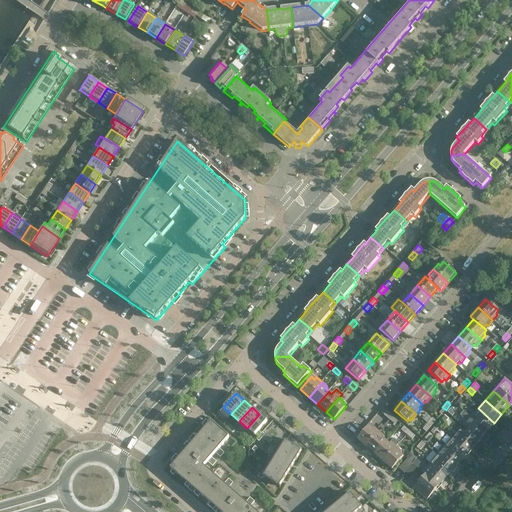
[(441,415),(446,410),(442,407),(437,412),(441,415)]
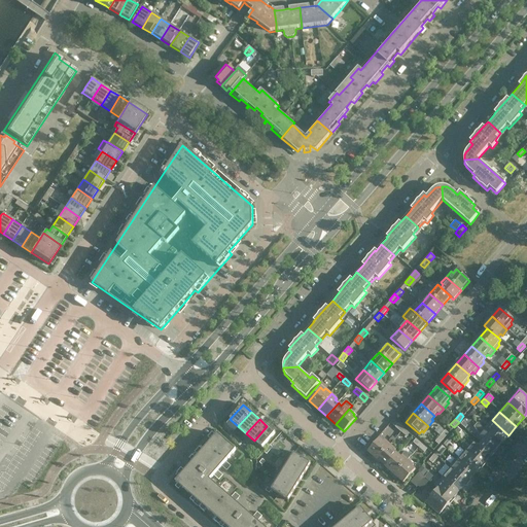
[(508,435),(492,420),(484,429),(500,444),(508,435)]
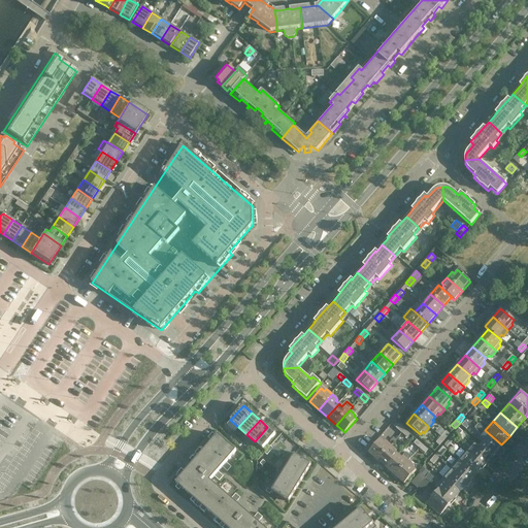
[(482,443),(480,447),(474,442),(466,452),(483,466),(501,444),(485,430),(479,424),(474,428),(480,436),(477,439),(482,443)]
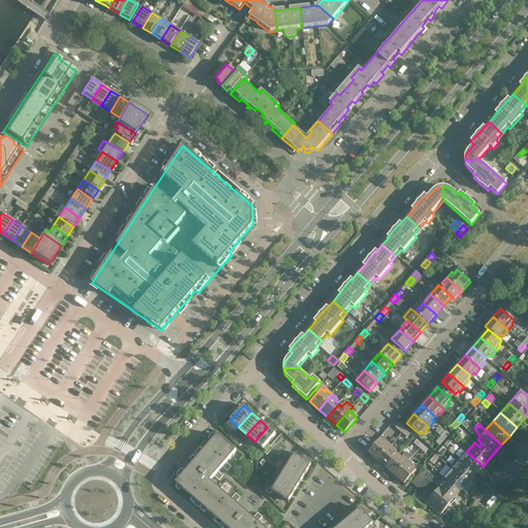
[(267,427),(255,441),(263,449),(266,451),(267,450),(269,447),(266,444),(275,434),(267,427)]
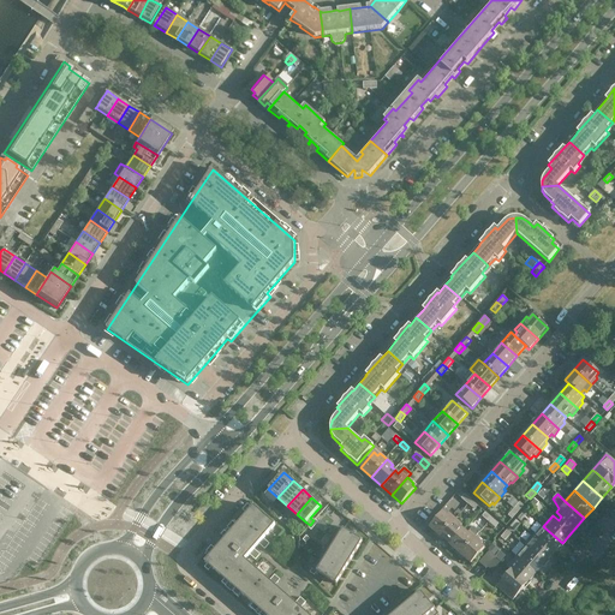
[(471,500),(467,505),(475,511),(478,506),(471,500)]
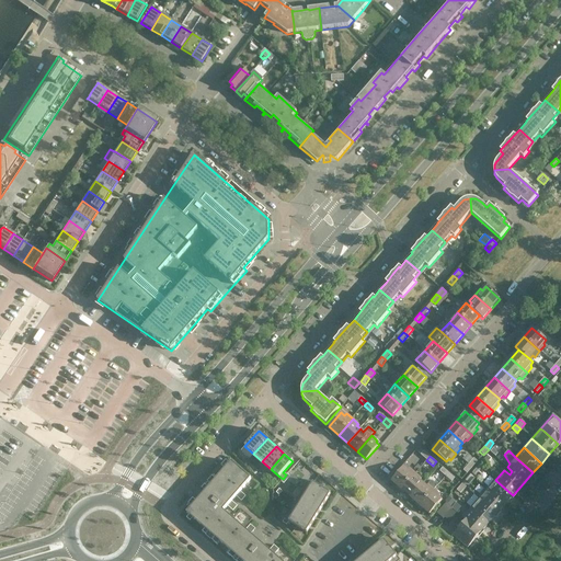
[(473,459),(468,465),(472,468),(478,461),(473,459)]
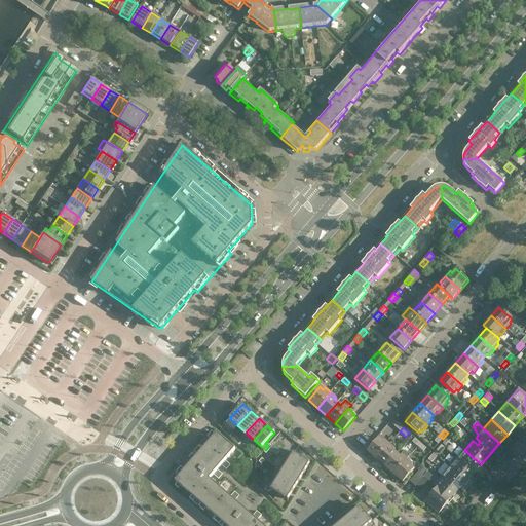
[(217,433),(185,471),(175,481),(226,525),(263,525),(257,520),(262,515),(257,511),(253,516),(235,501),(239,496),(234,492),(230,497),(210,479),(214,475),(219,479),(223,475),(218,470),(221,465),(226,470),(230,465),(225,460),(235,449),(218,434),(217,433)]
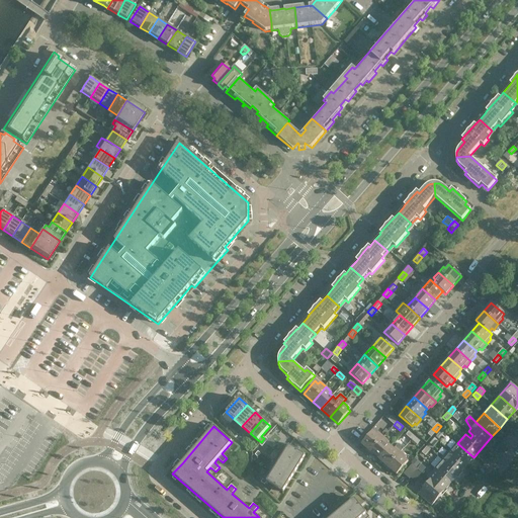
[(431,437),(436,432),(432,429),(428,435),(431,437)]
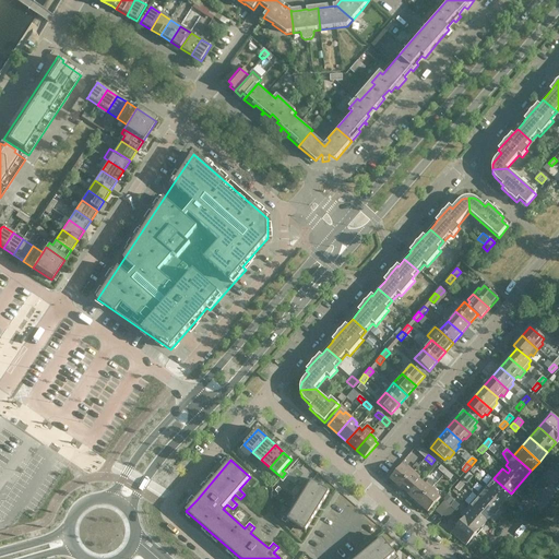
[(477,463),(471,472),(474,474),(480,466),(477,463)]
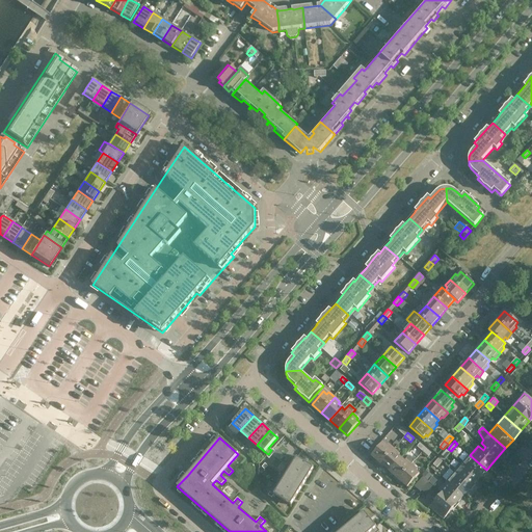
[(380,463),(394,449),(388,444),(387,446),(382,443),(371,456),(380,463)]
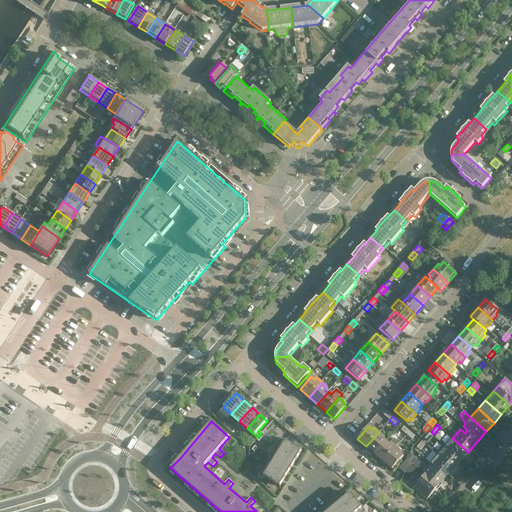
[(401,430),(406,435),(409,431),(404,427),(401,430)]
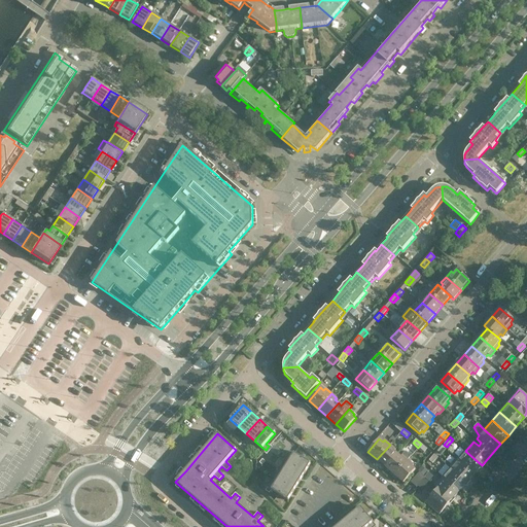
[(427,449),(421,444),(418,448),(424,452),(427,449)]
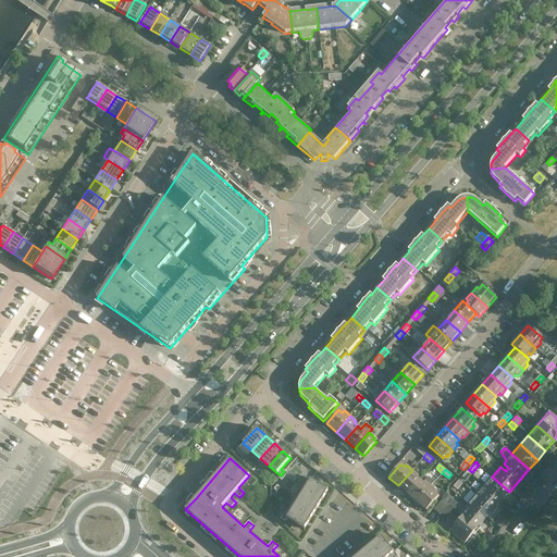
[(398,485),(408,494),(420,480),(417,477),(418,475),(412,470),(398,485)]
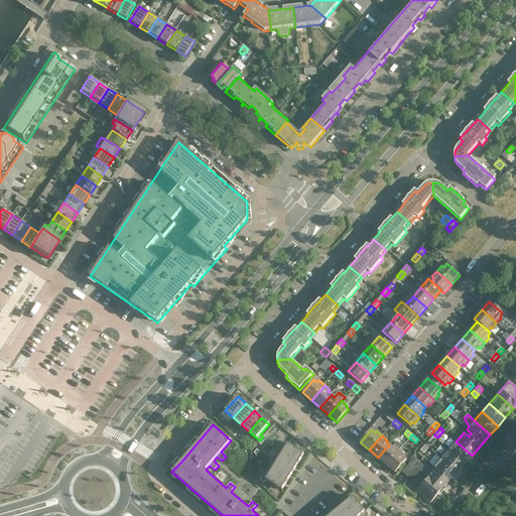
[(436,439),(433,436),(428,441),(431,444),(436,439)]
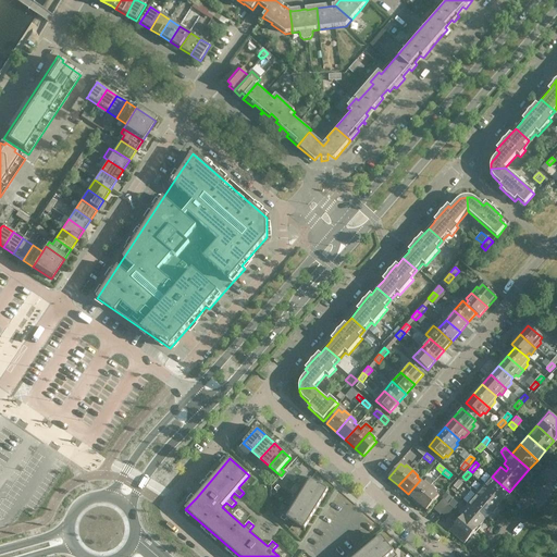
[(307,477),(300,486),(322,500),(329,491),(307,477)]
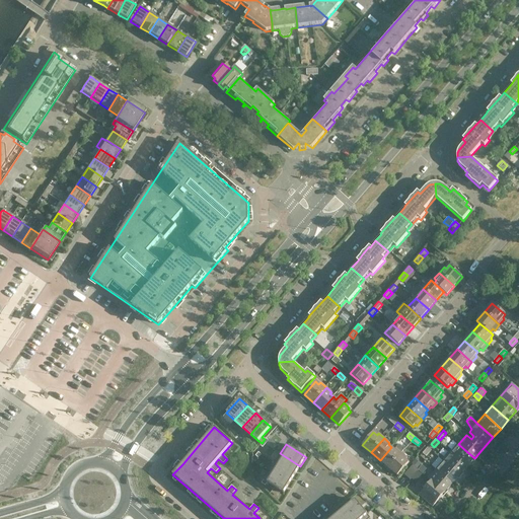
[(451,452),(467,466),(474,458),(458,444),(451,452)]
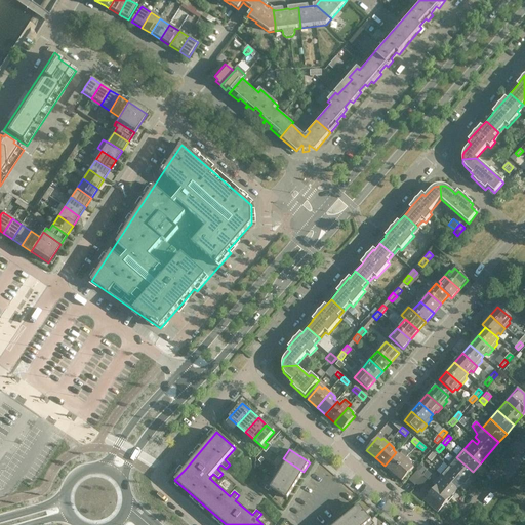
[(406,458),(408,455),(403,450),(399,455),(396,452),(385,466),(393,473),(406,458)]
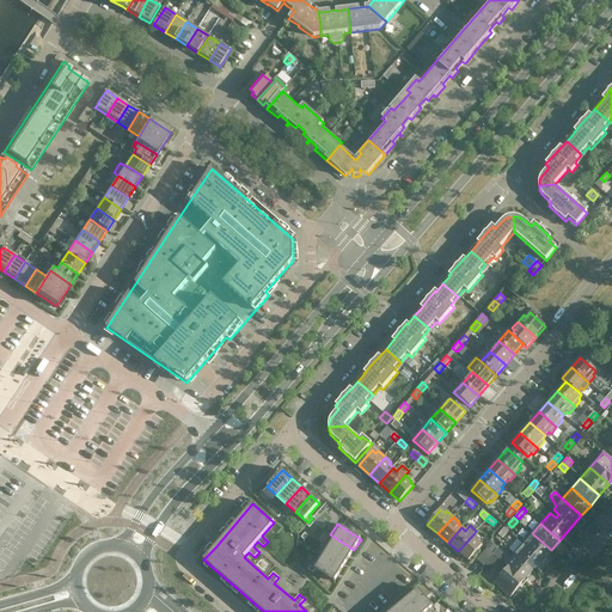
[(505,528),(499,534),(503,538),(508,532),(505,528)]
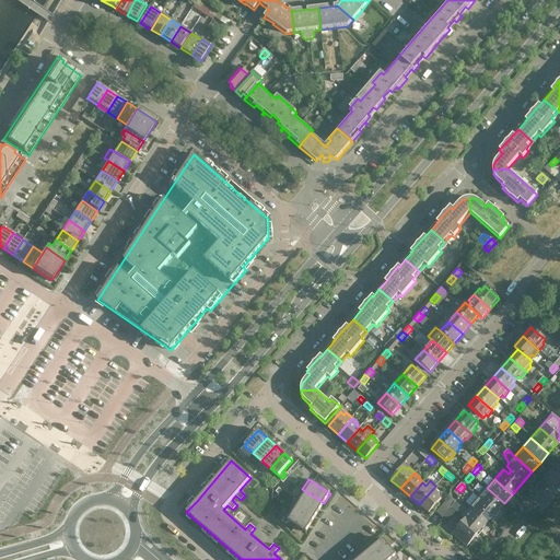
[(478,498),(497,513),(504,503),(487,488),(478,498)]
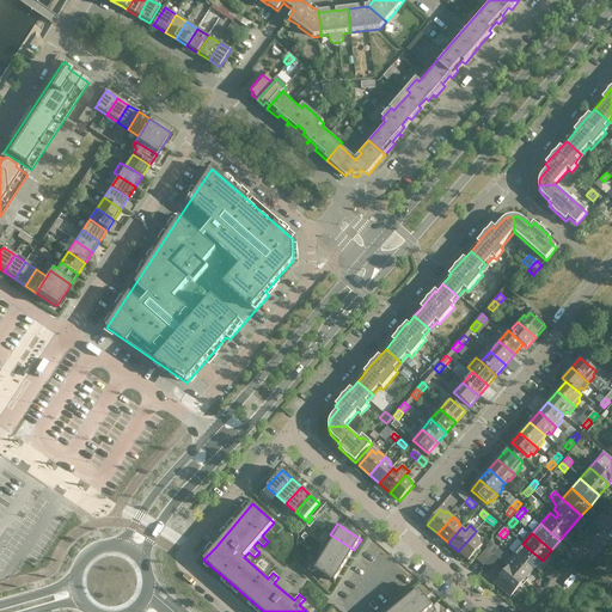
[(330,534),(324,545),(348,560),(354,550),(330,534)]
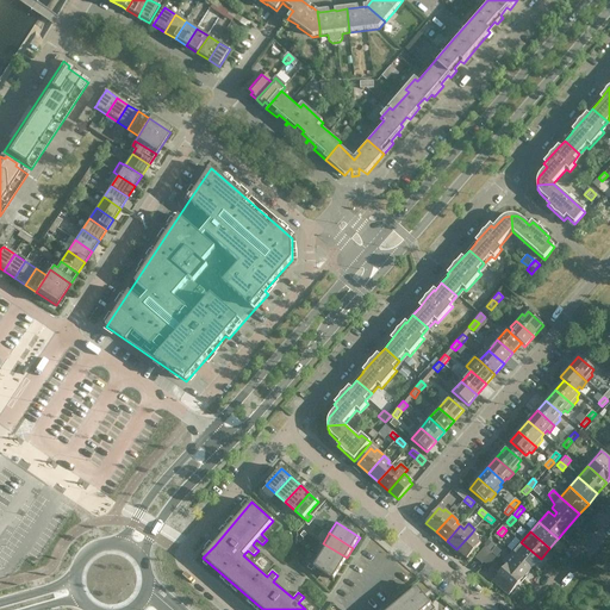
[(456,549),(467,559),(480,543),(477,540),(479,539),(472,533),(456,549)]
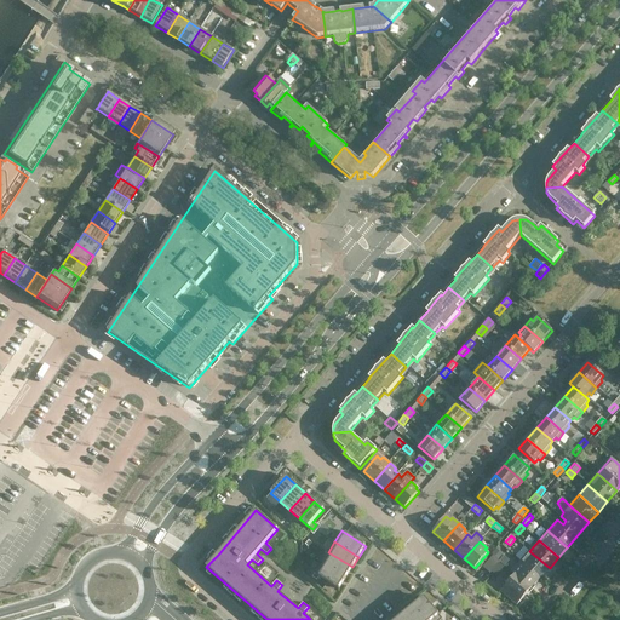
[(497,550),(492,555),(493,556),(499,561),(503,555),(497,550)]
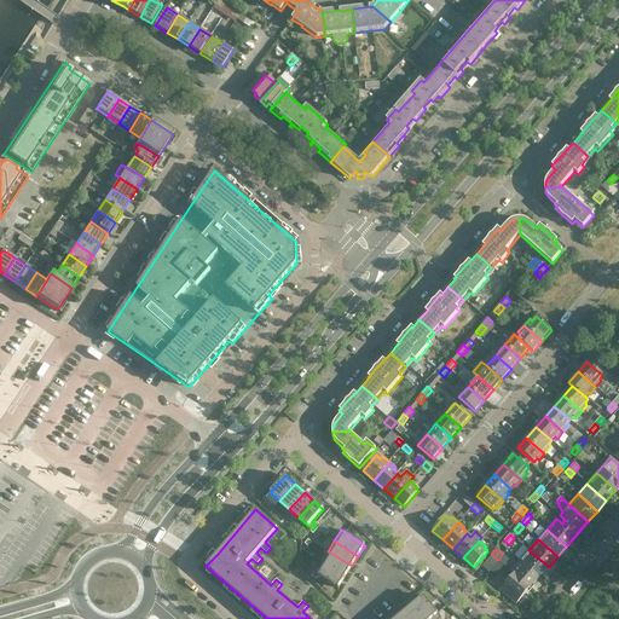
[(520,560),(539,578),(549,567),(528,550),(520,560)]
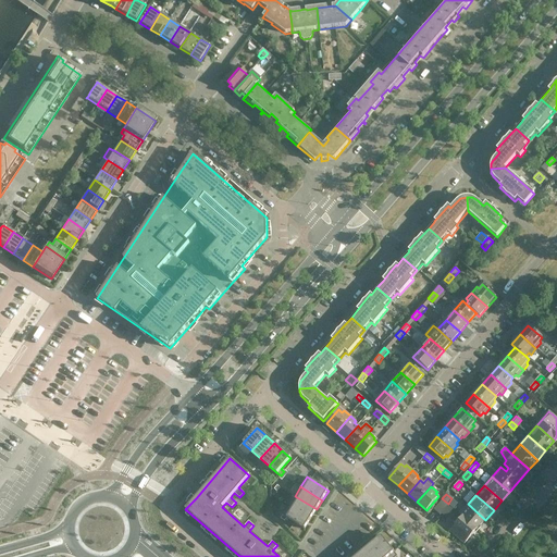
[(295,496),(288,506),(310,519),(317,509),(295,496)]
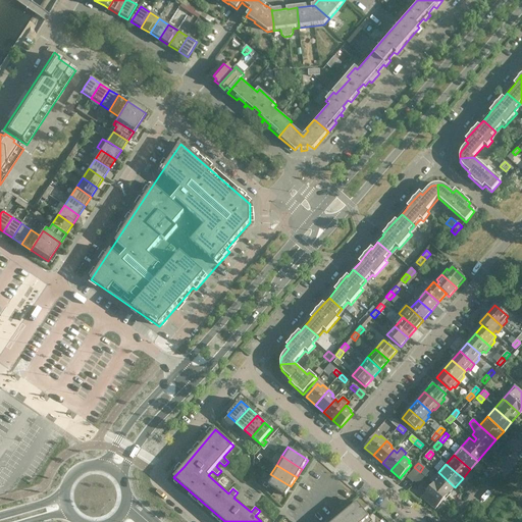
[(412,483),(421,473),(420,473),(420,472),(415,468),(407,478),(412,483)]
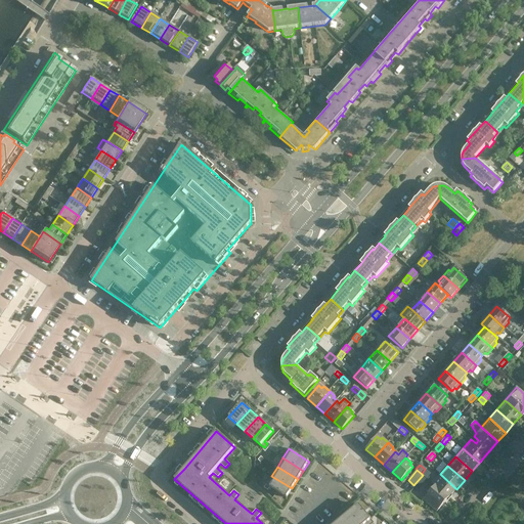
[(435,486),(435,485),(449,497),(456,489),(440,474),(432,483),(435,486)]
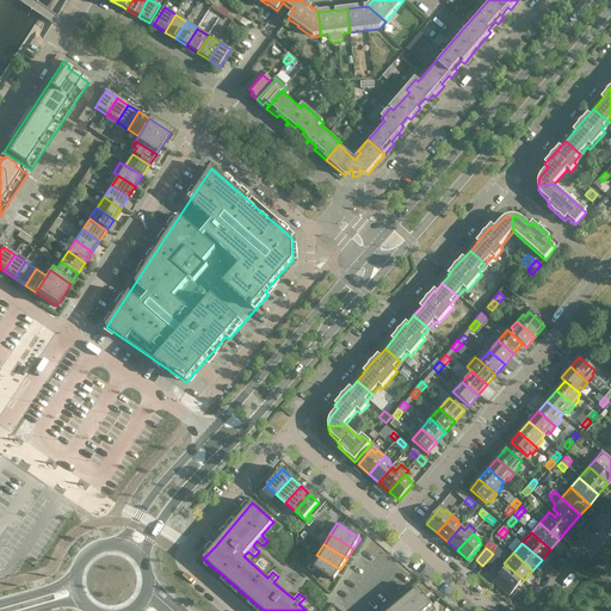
[(316,555),(308,569),(313,572),(314,568),(334,580),(340,569),(316,555)]
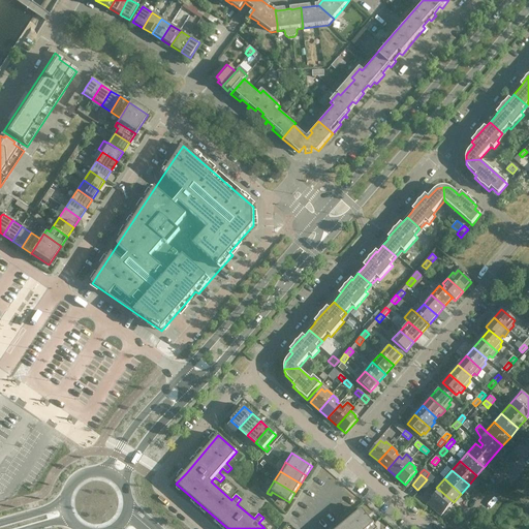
[(454,502),(439,490),(439,491),(427,504),(441,517),(454,502)]
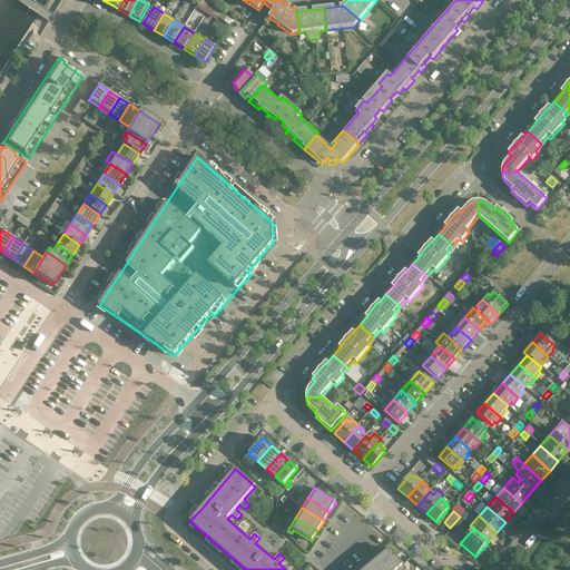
[(390,549),(381,556),(392,569),(405,569),(406,569),(390,549)]
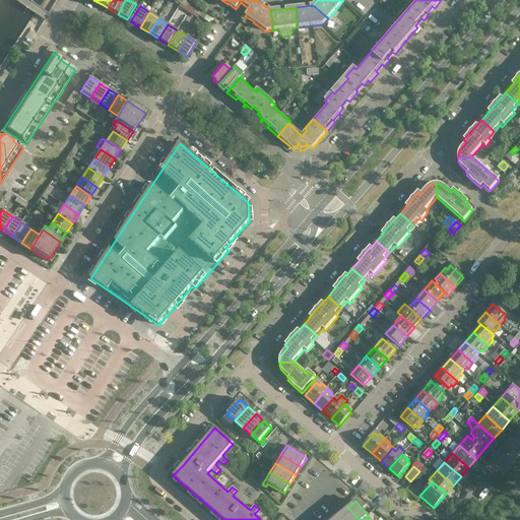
[(358,519),(347,507),(339,514),(343,519),(358,519)]
